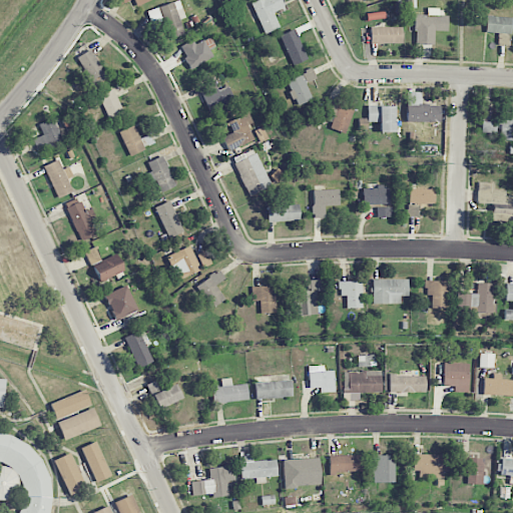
[(185,17),(178,0),(176,0),(146,11),(151,25),(164,20),(170,39),(184,33),(179,19),(185,17)]
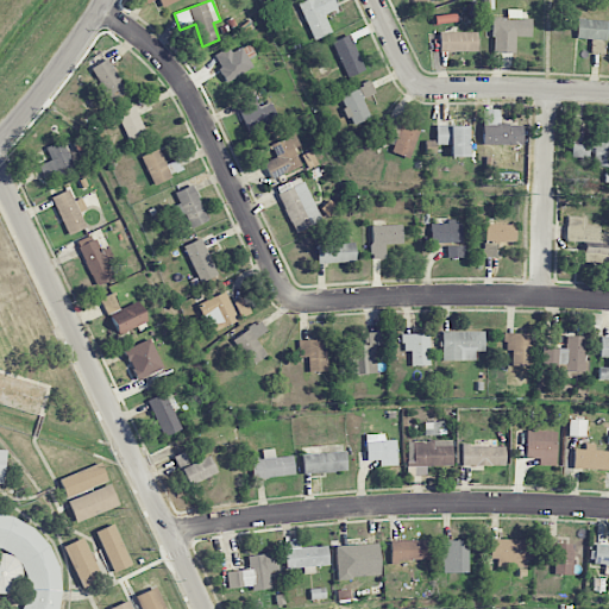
[(331,32),(324,14),(336,8),(332,0),(302,0),(296,2),(313,41),(331,32)]
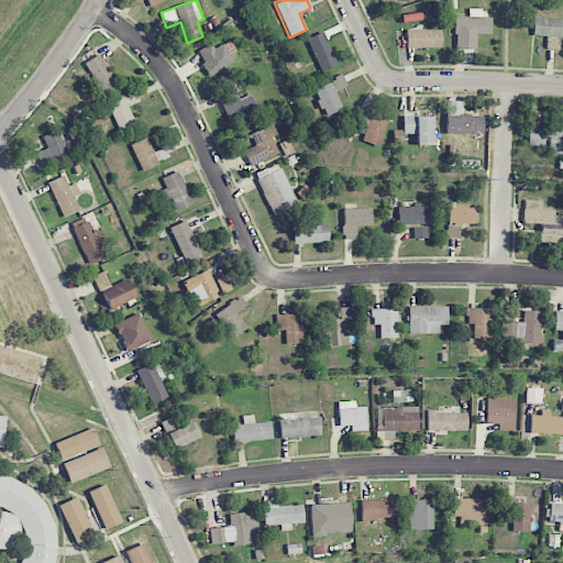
[(400,22),(421,21),(421,13),(400,14),(400,22)]
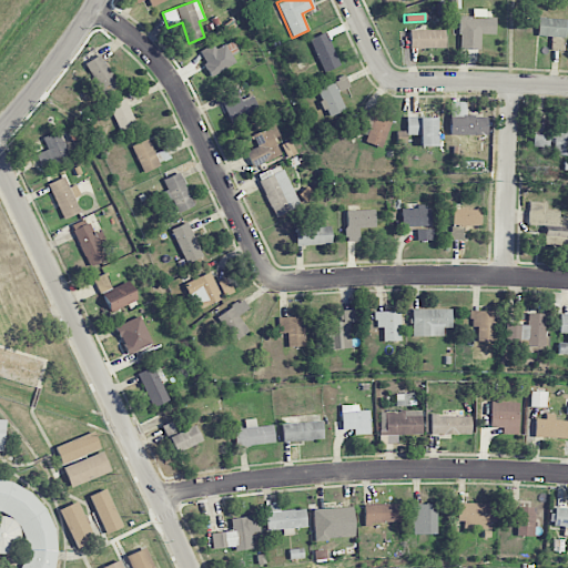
[(496,34),(496,17),(459,17),(458,49),(479,50),(480,34),(496,34)]
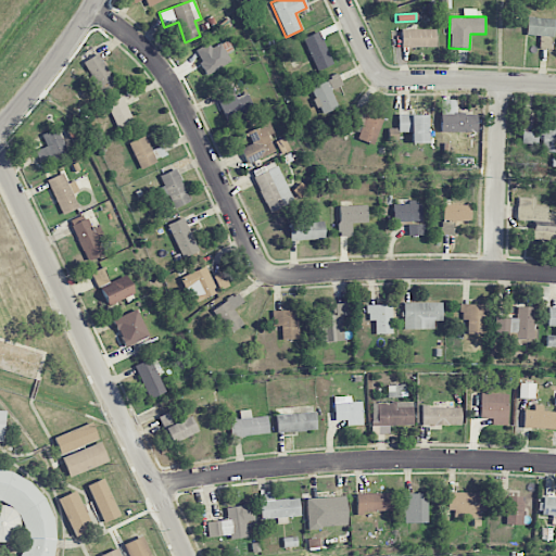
[(555,19),(527,17),(526,35),(554,36),(555,19)]
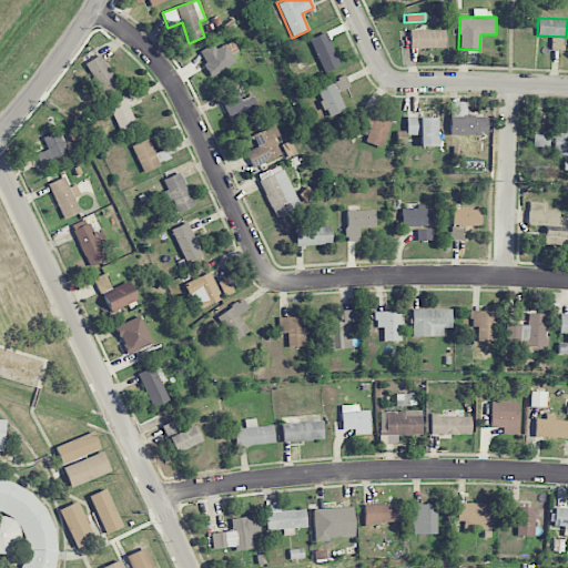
[(445,48),(446,30),(409,29),(408,47),(445,48)]
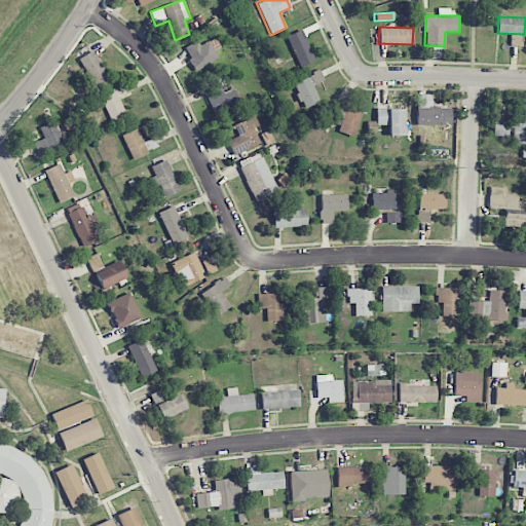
[(299,67),(314,61),(301,30),(286,36),(299,67)]
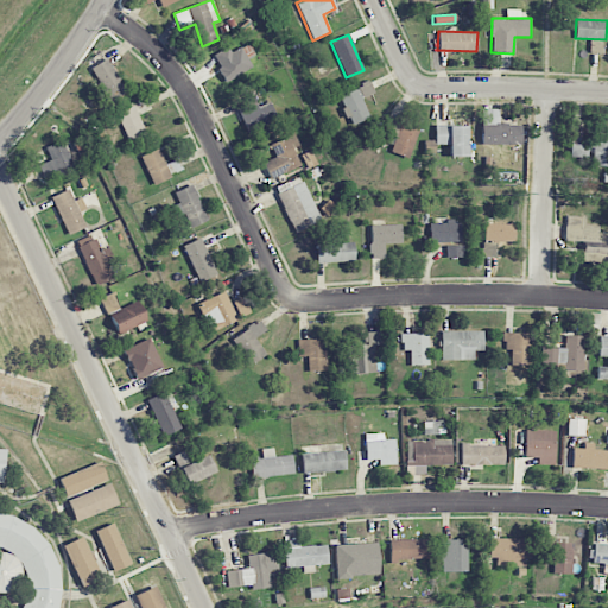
[(602,54),(602,40),(589,39),(589,52),(602,54)]
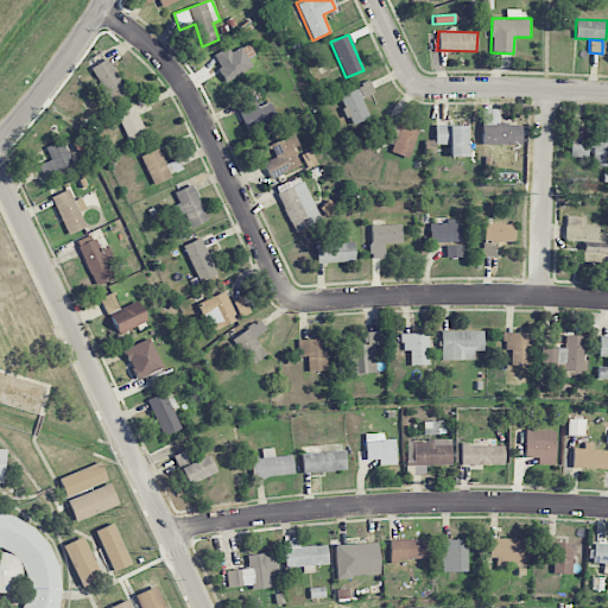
[(230,52),(228,48),(213,56),(226,81),(253,68),(242,46),(230,52)]
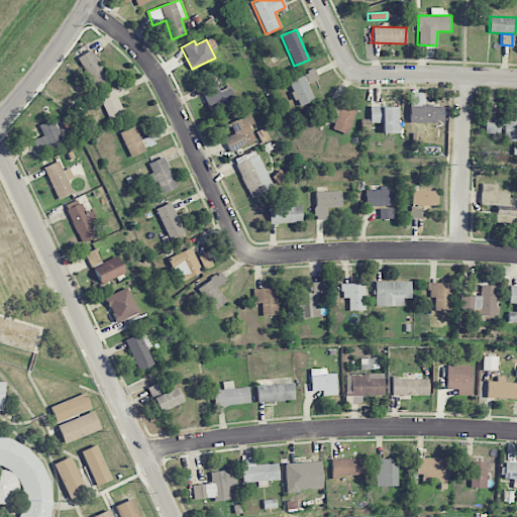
[(78,57),(93,86),(107,79),(92,49),(78,57)]
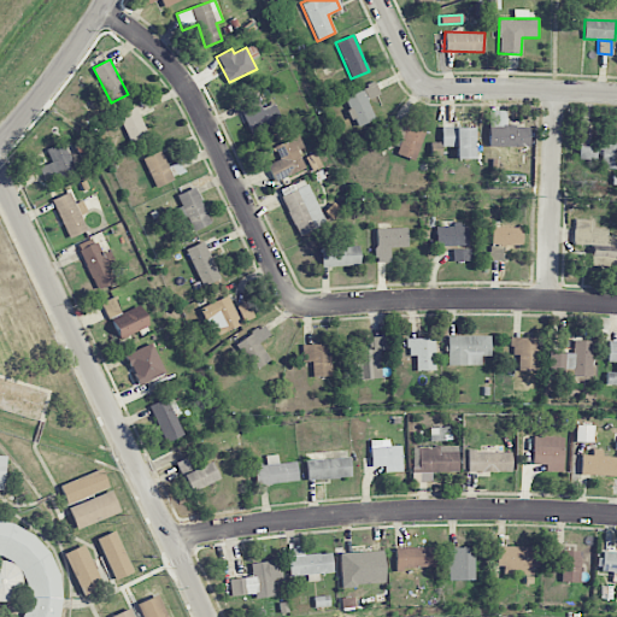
[(368,99),(380,95),(376,84),(345,94),(354,125),(374,121),(368,99)]
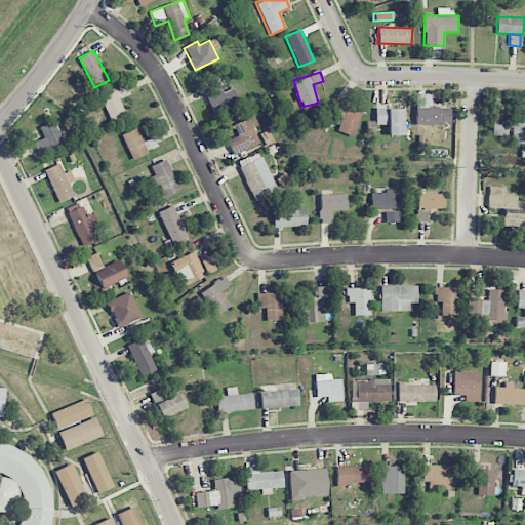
[(214,115),(240,103),(233,87),(225,91),(220,82),(202,90),(214,115)]
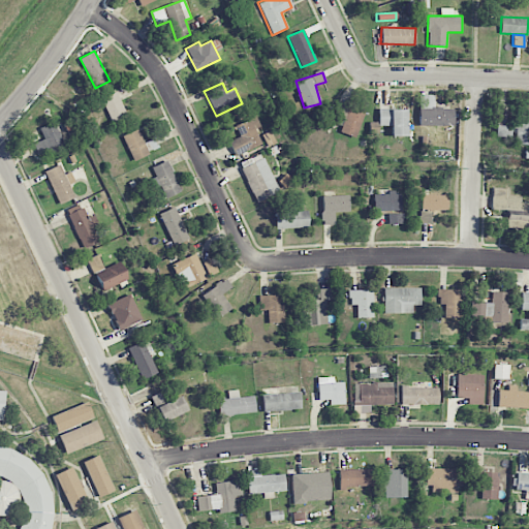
[(126,117),(117,92),(101,97),(111,123),(126,117)]
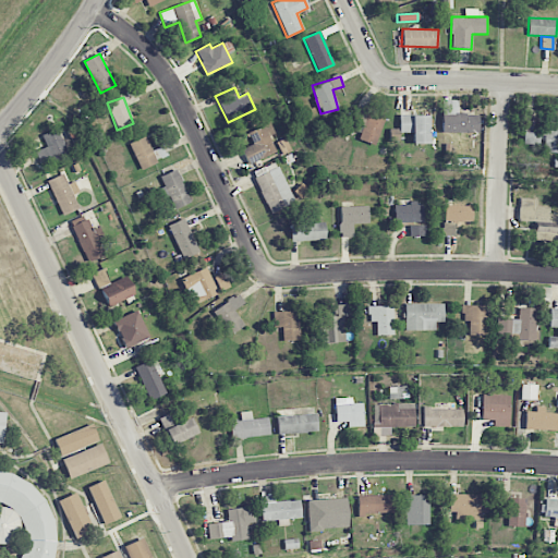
[(441,132),(478,133),(478,114),(457,113),(458,100),(443,99),(441,132)]
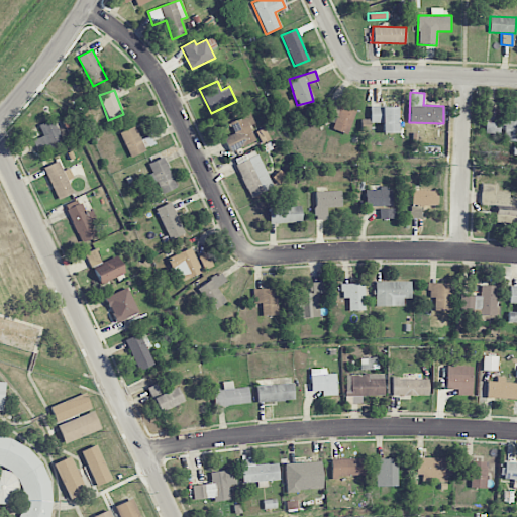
[(324,120),(334,123),(332,129),(348,134),(355,106),(330,99),(324,120)]
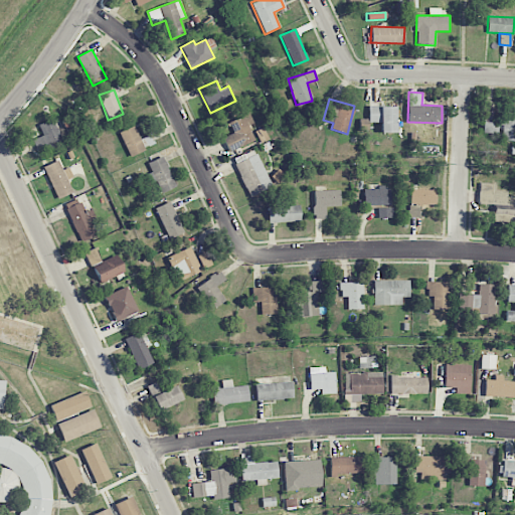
[(395,106),(368,106),(368,122),(380,123),(380,132),(395,132),(395,106)]
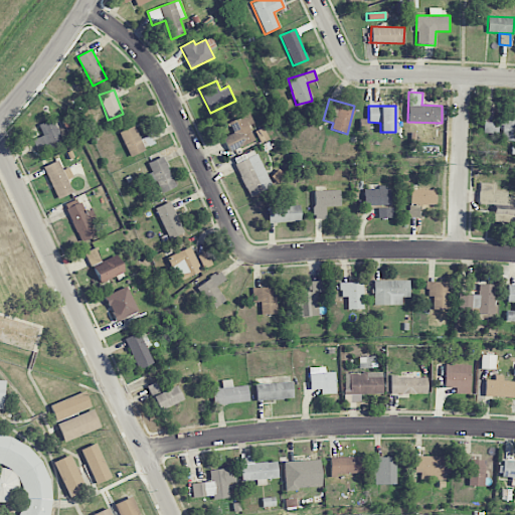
[(483,115),(482,132),(500,133),(500,141),(514,141),(514,110),(502,110),(502,116),(483,115)]
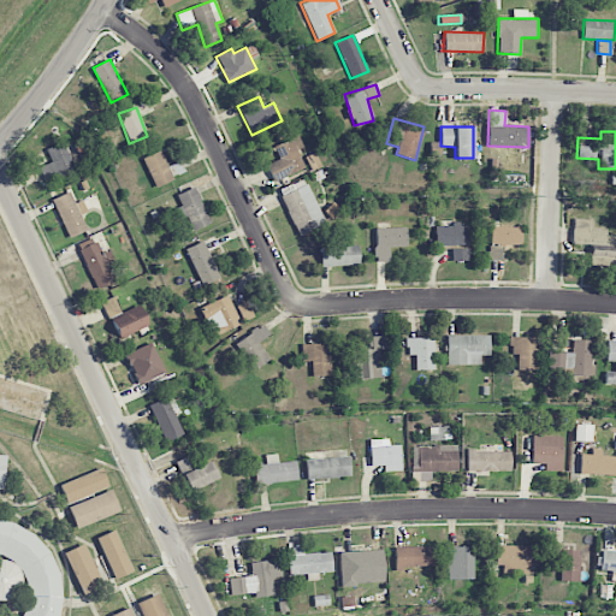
[(304,169),(297,150),(304,147),(300,136),(273,146),(279,159),(267,164),(273,181),(304,169)]
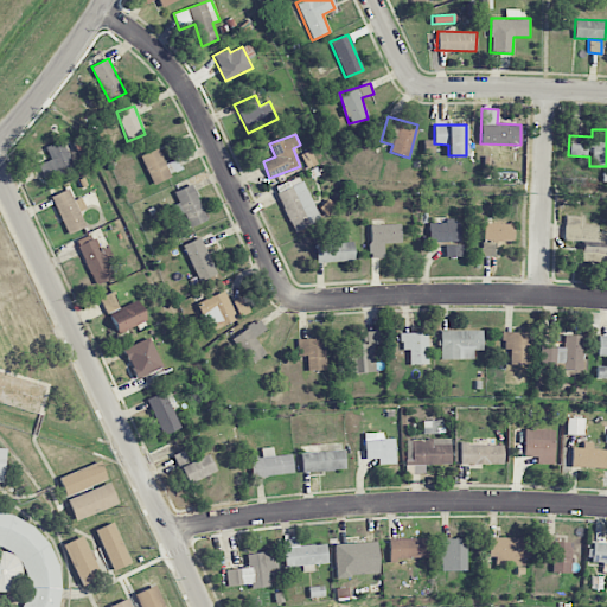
[(45,146),(51,161),(38,165),(43,178),(72,168),(63,140),(45,146)]
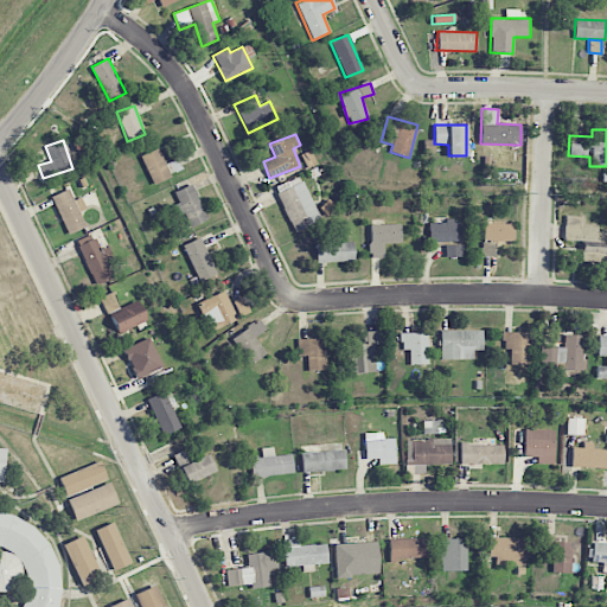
[(140,155),(153,185),(171,178),(159,148),(140,155)]
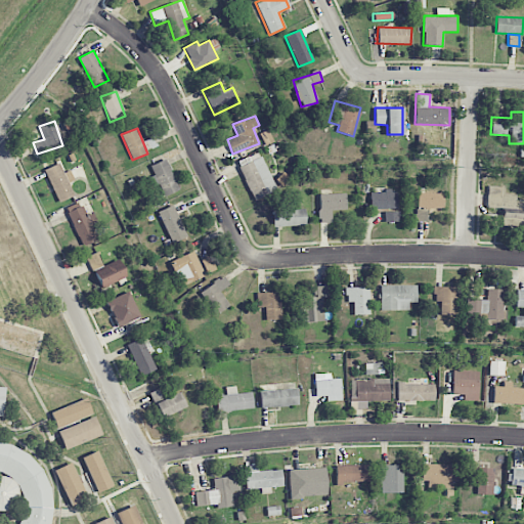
[(43,137),(39,129),(28,134),(32,142),(43,137)]
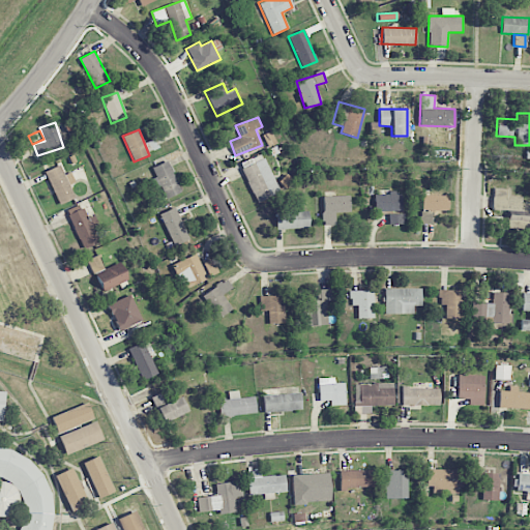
[(257,203),(281,193),(263,154),(239,166),(257,203)]
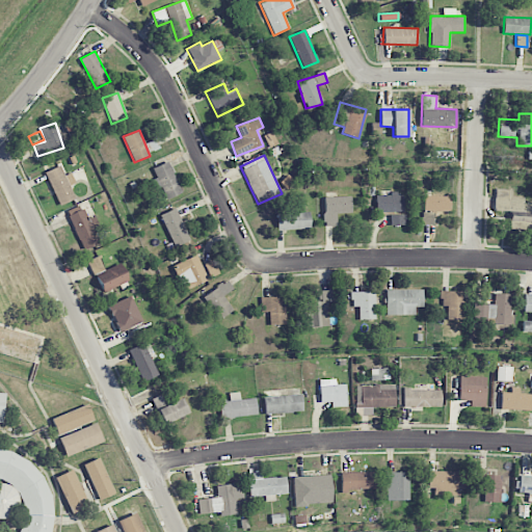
[(164,198),(180,194),(170,161),(154,166),(164,198)]
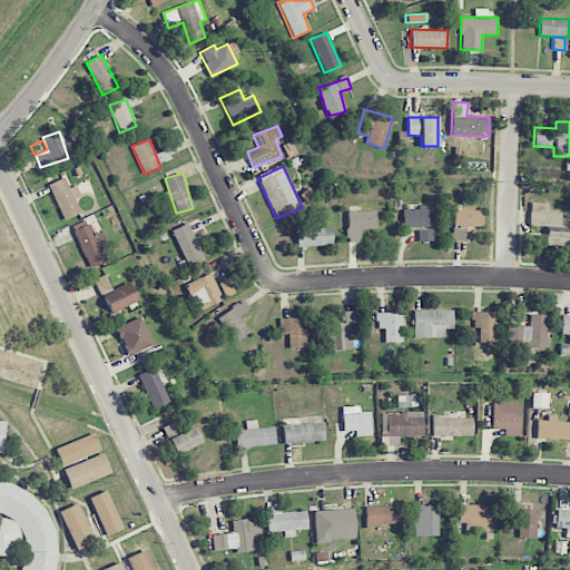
[(74,198),(80,196),(76,185),(68,188),(64,177),(48,184),(64,220),(80,213),(74,198)]
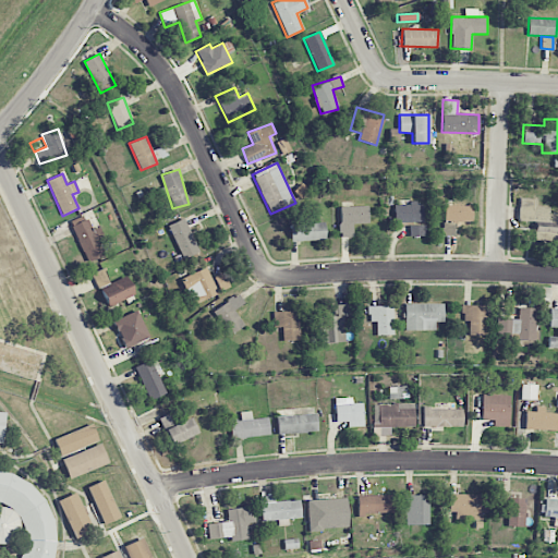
[(557,214),(550,214),(550,207),(538,206),(538,198),(521,198),(521,220),(536,220),(535,232),(557,232),(557,214)]
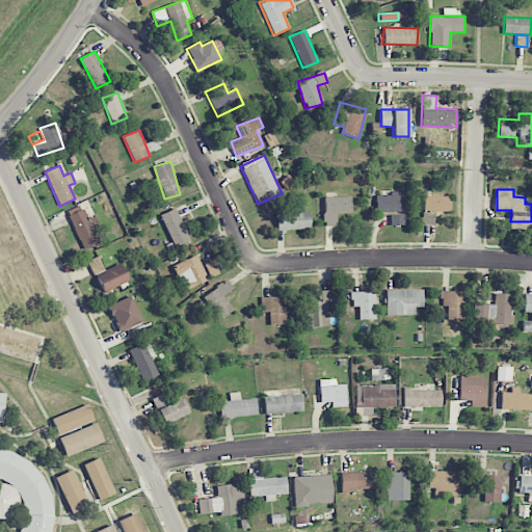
[(376,212),(403,212),(404,194),(376,193),(376,212)]
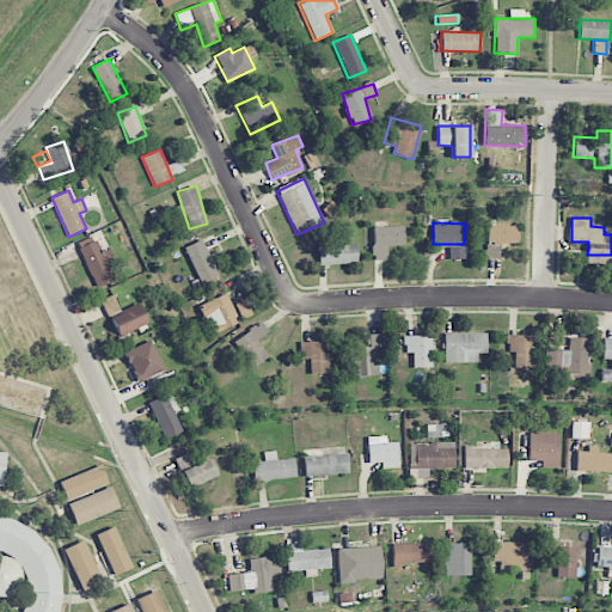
[(519,226),(488,225),(487,242),(518,243),(519,226)]
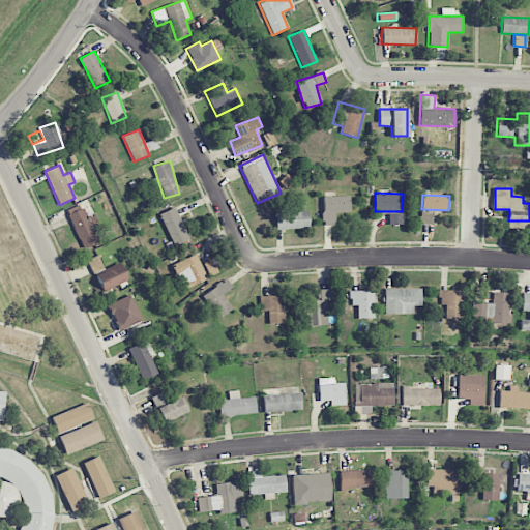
[(351,212),(350,196),(323,197),(323,226),(334,226),(333,212),(351,212)]
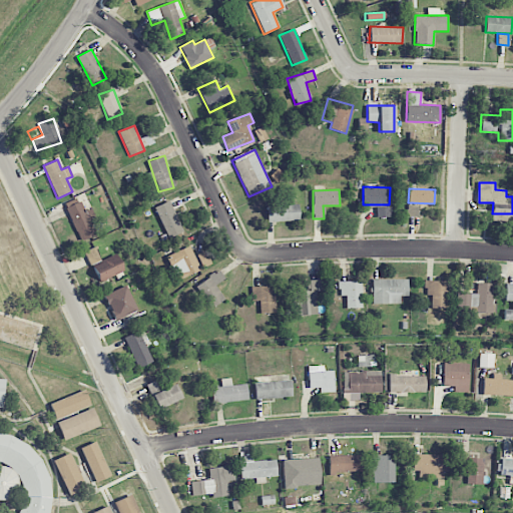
[(184,207),(180,195),(154,206),(167,237),(182,231),(174,211),(184,207)]
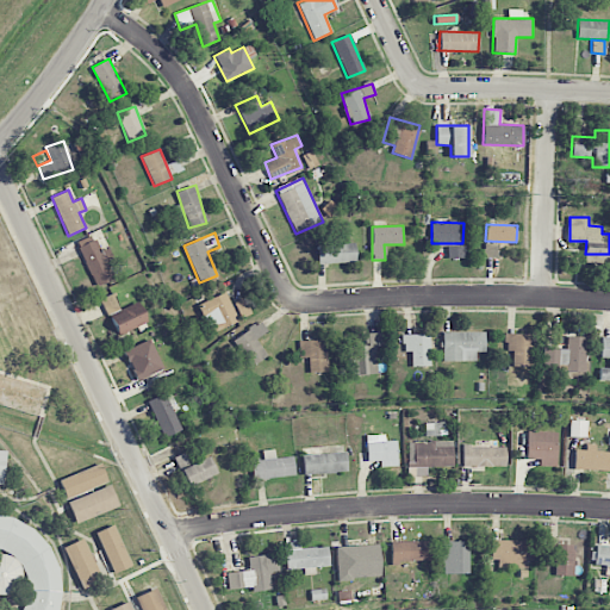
[(95,287),(116,278),(104,251),(101,253),(95,240),(78,247),(95,287)]
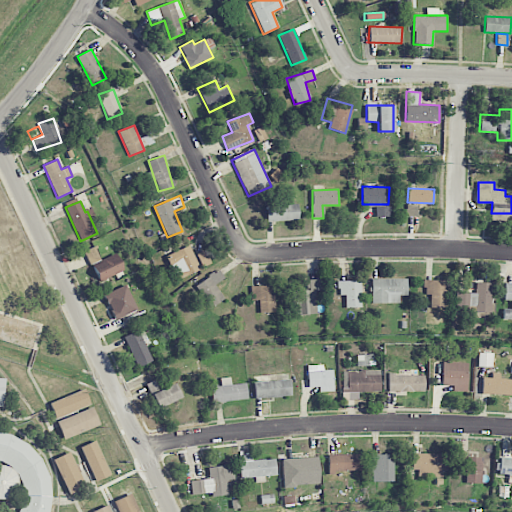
[(407,203),(406,216),(416,216),(417,204),(407,203)]
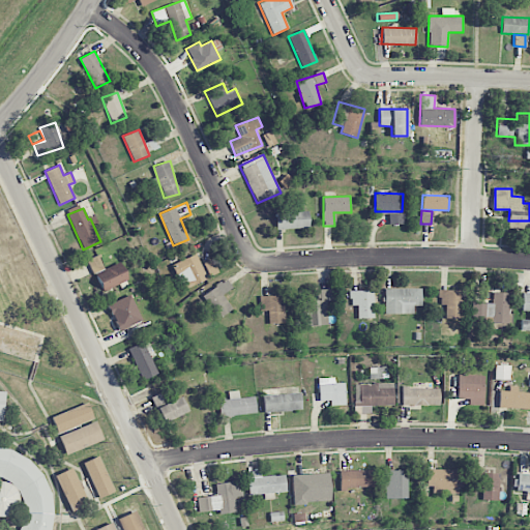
[(274,211),(275,229),(308,228),(308,211),(274,211)]
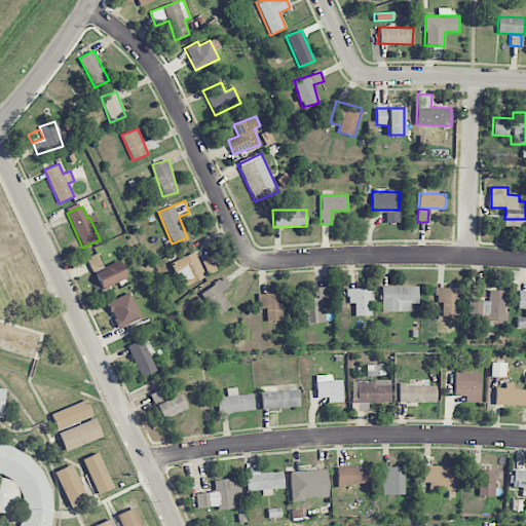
[(402,212),(386,213),(386,222),(402,222),(402,212)]
